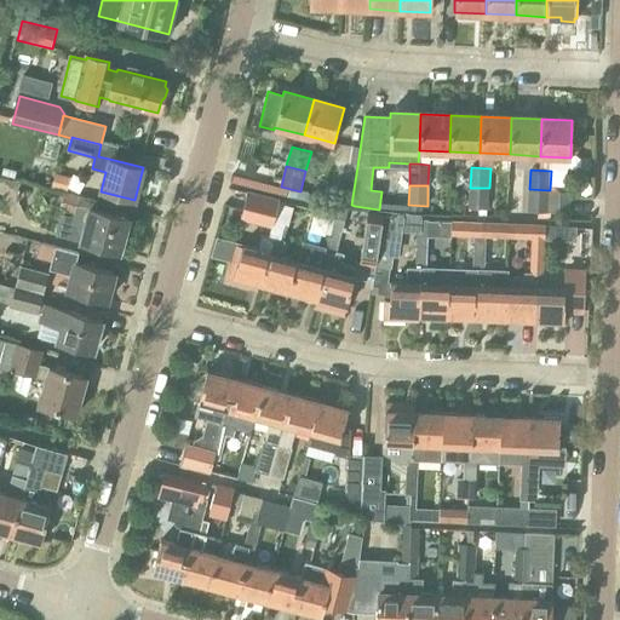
[(489,188),(470,188),(469,207),(480,208),(489,208),(489,188)]
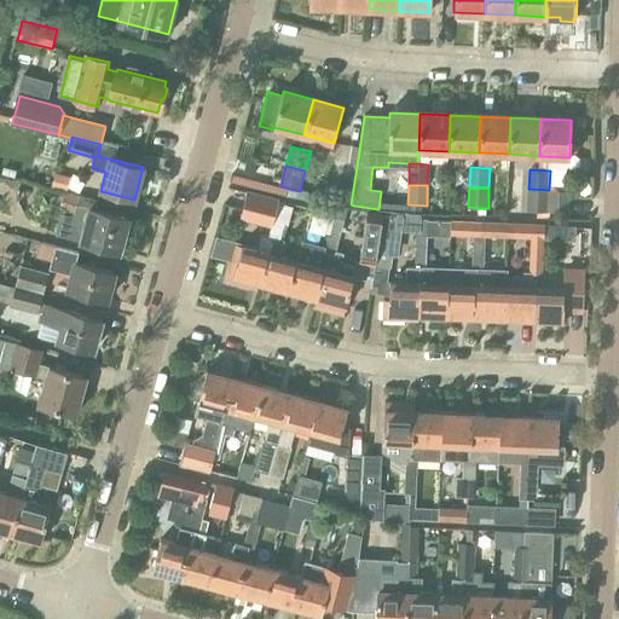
[(548,212),(549,190),(528,189),(527,210),(528,212),(528,217),(545,218),(545,212),(548,212)]
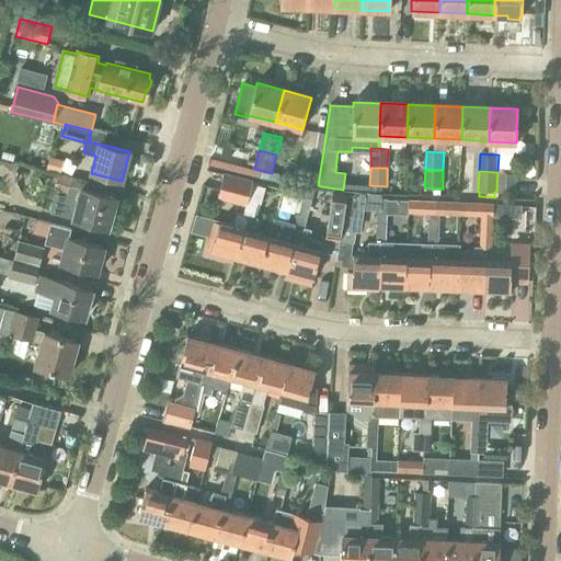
[(517,173),(497,172),(496,192),(517,193),(517,173)]
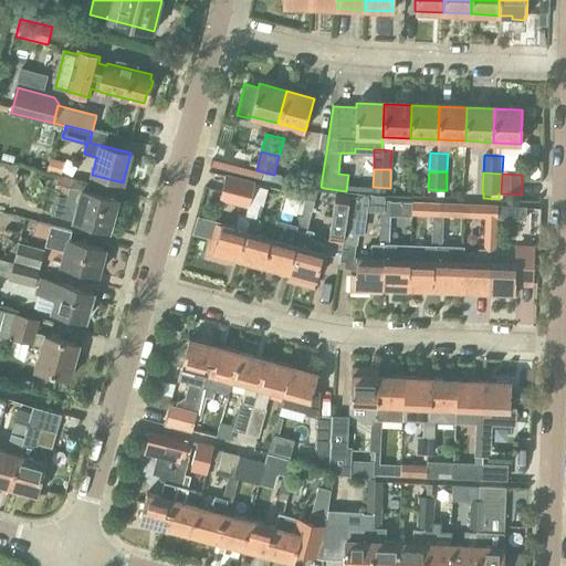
[(74,220),(111,229),(117,200),(82,191),(84,181),(60,175),(55,190),(69,195),(66,205),(71,206),(67,218),(74,220)]
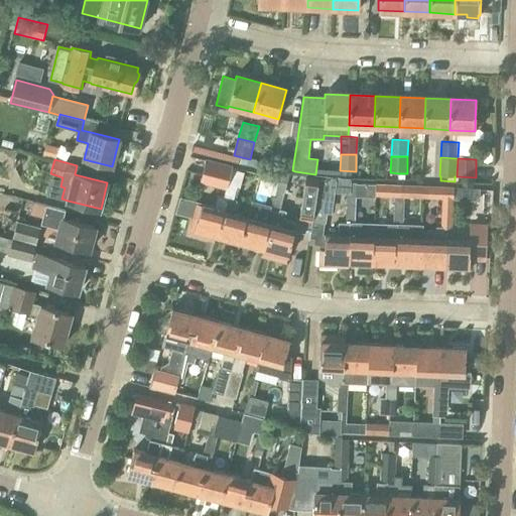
[(228,183),(232,168),(213,163),(209,179),(225,183),(223,192),(225,194),(225,197),(218,195),(215,208),(202,205),(198,219),(191,217),(187,235),(208,240),(210,234),(218,236),(229,199),(234,200),(238,186),(228,183)]
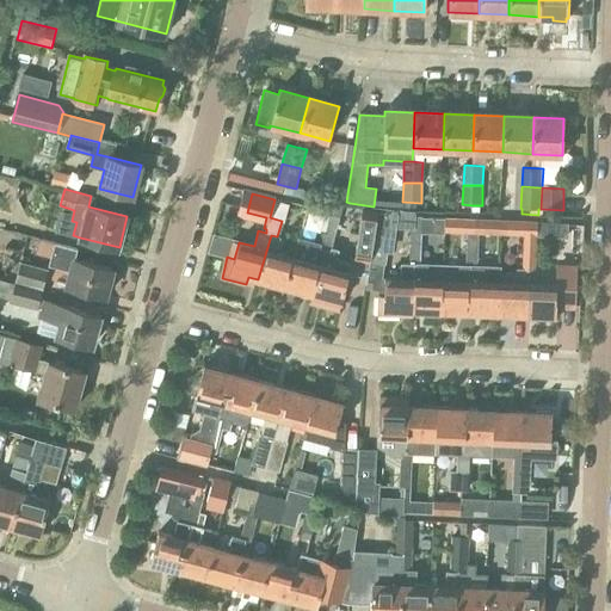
[(270,217),(282,221),(287,202),(275,199),(270,217)]
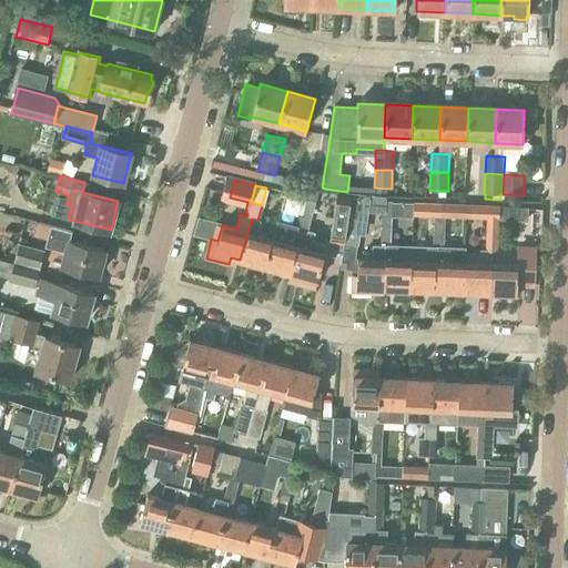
[(328,241),(344,243),(351,195),(336,193),(328,241)]
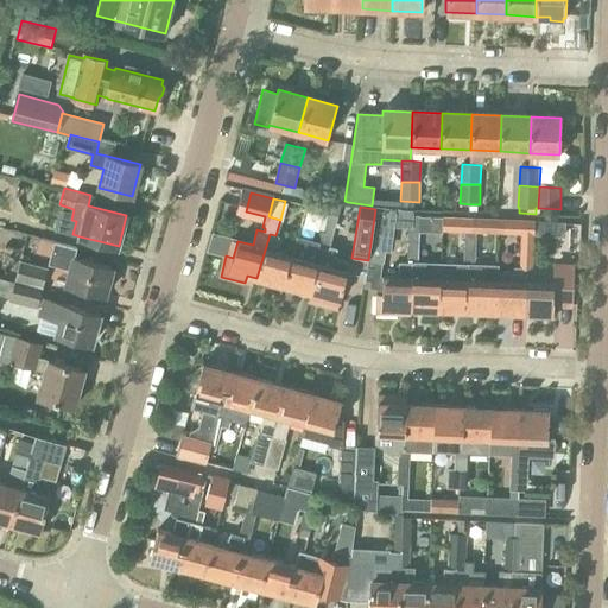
[(365,289),(382,291),(382,277),(381,277),(385,248),(391,249),(397,213),(375,209),(368,260),(369,260),(365,289)]
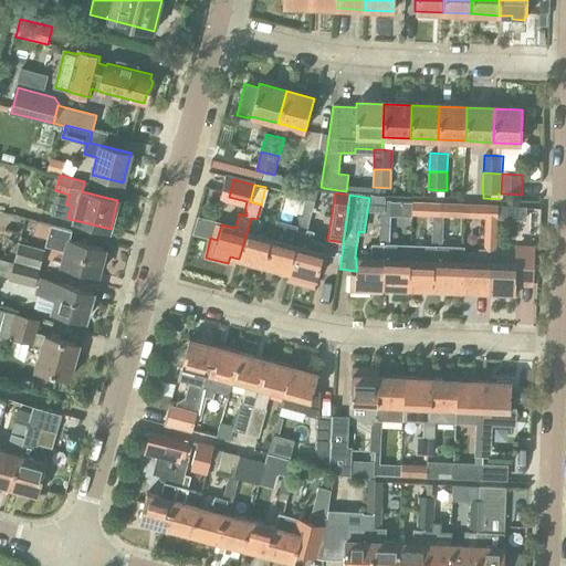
[(312,219),(315,205),(313,203),(304,201),(300,217),(312,219)]
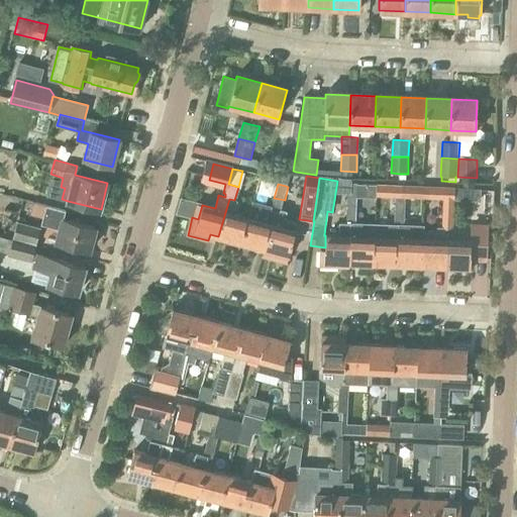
[(396,196),(395,209),(406,209),(406,197),(424,198),(425,186),(402,184),(401,196),(396,196)]
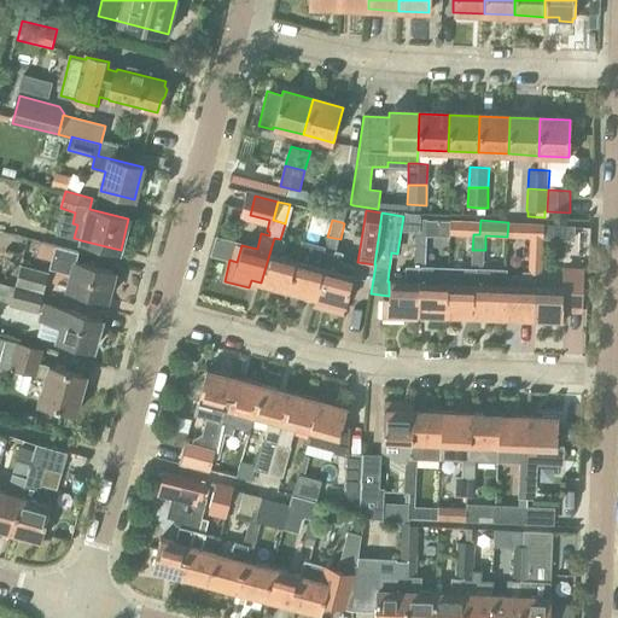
[(530,238),(531,222),(513,222),(513,225),(512,237),(530,238)]
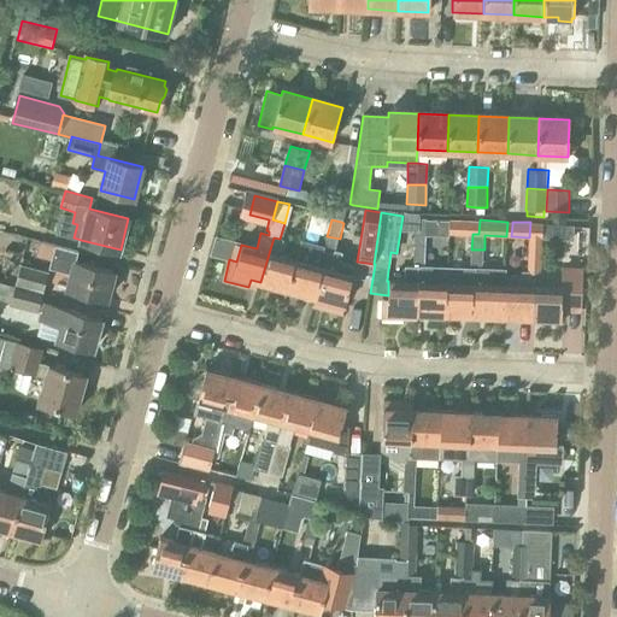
[(529,238),(529,254),(542,254),(542,238),(544,238),(544,223),(530,222),(529,238)]
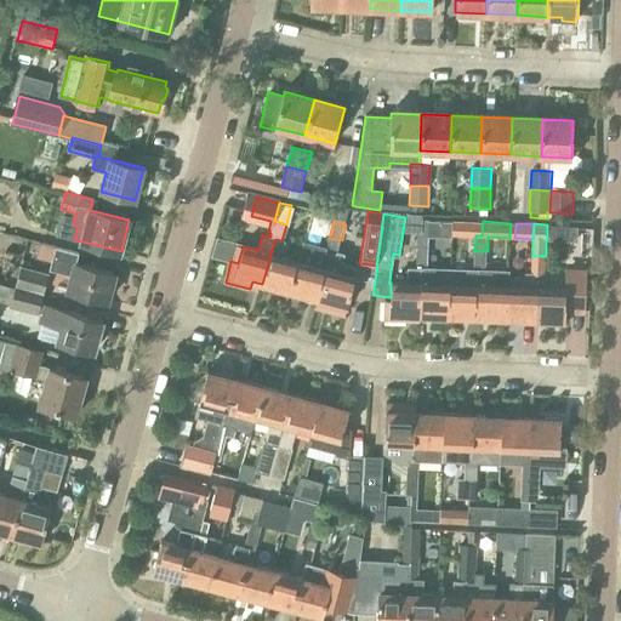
[(579,238),(579,227),(562,226),(562,238),(579,238)]
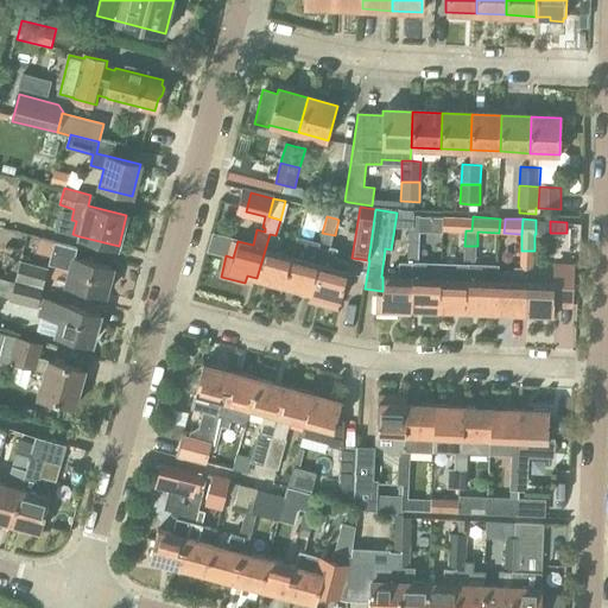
[(409,229),(409,244),(418,244),(419,229),(409,229)]
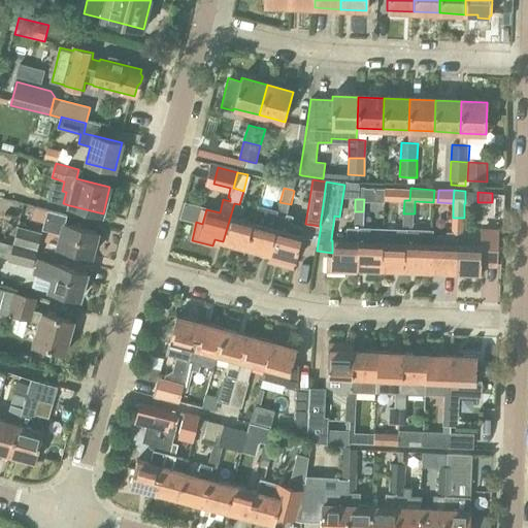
[(279,202),(276,216),(282,217),(287,219),(288,213),(291,204),(279,202)]
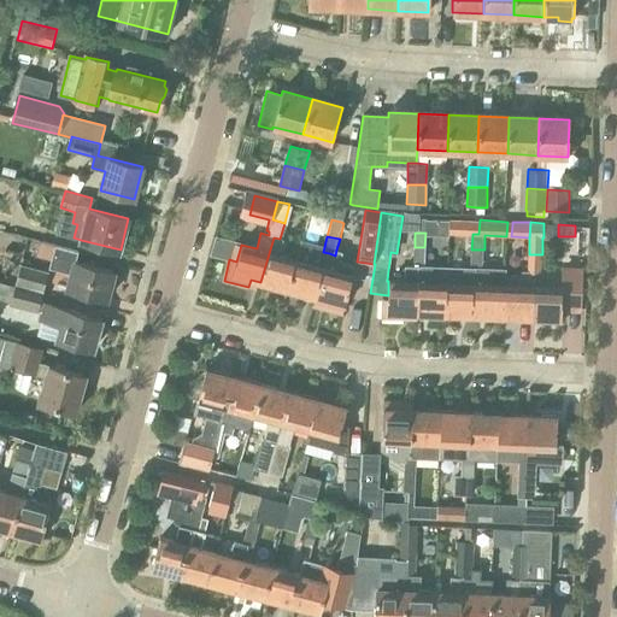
[(286,241),(280,239),(274,238),(260,282),(288,289),(297,259),(282,256),(286,241)]
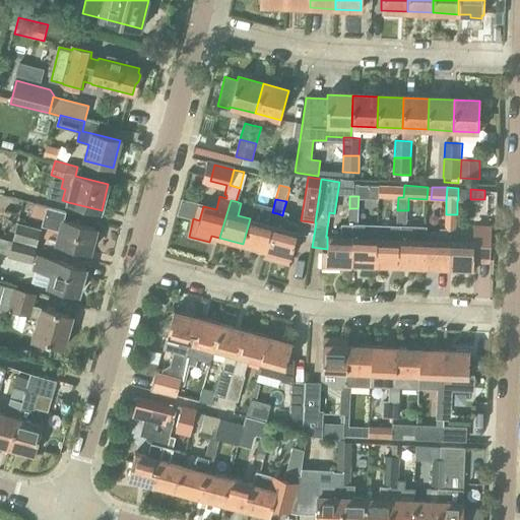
[(254,203),(250,218),(243,244),(265,250),(266,251),(273,224),(274,224),(277,213),(272,212),(266,210),(267,207),(254,203)]
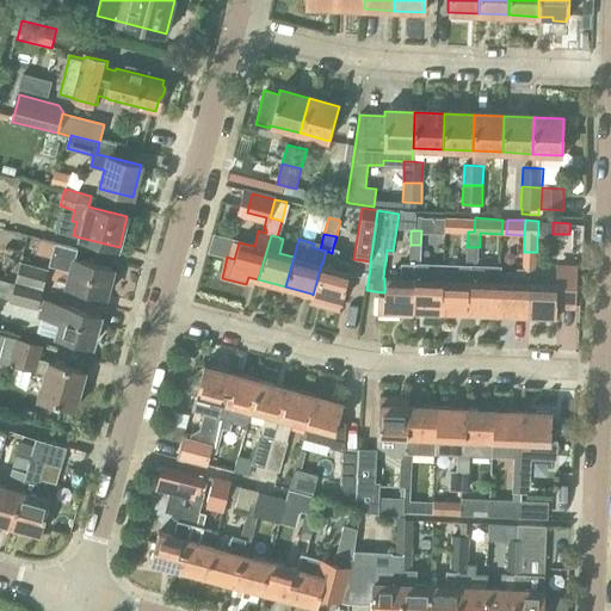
[(56,242),(49,265),(69,271),(66,287),(105,296),(112,270),(75,260),(79,250),(56,242)]
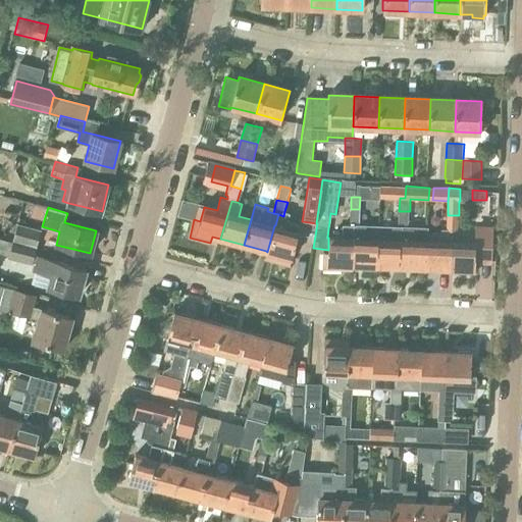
[(324,254),(323,269),(343,270),(343,265),(354,266),(355,225),(358,225),(359,209),(351,209),(350,225),(342,224),(341,238),(328,238),(328,250),(328,254),(324,254)]
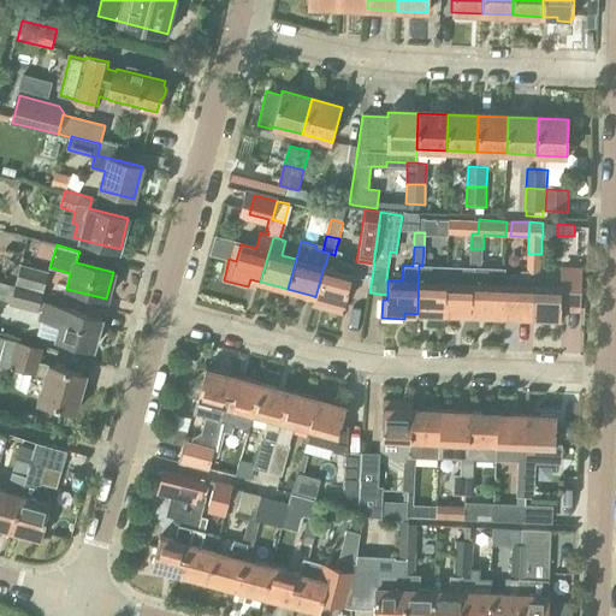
[(341,312),(353,265),(341,261),(343,252),(336,249),(335,255),(329,253),(325,266),(324,266),(315,297),(314,296),(312,304),(341,312)]
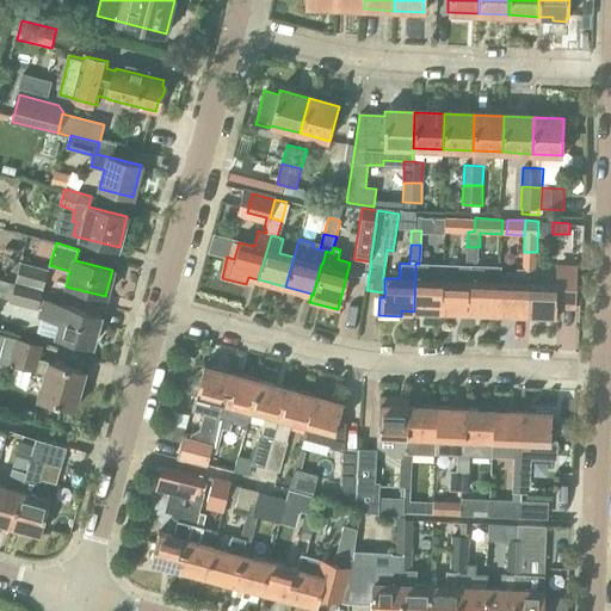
[(443,265),(442,312),(470,313),(473,265),(479,266),(480,247),(467,247),(466,265),(444,265),(443,265)]
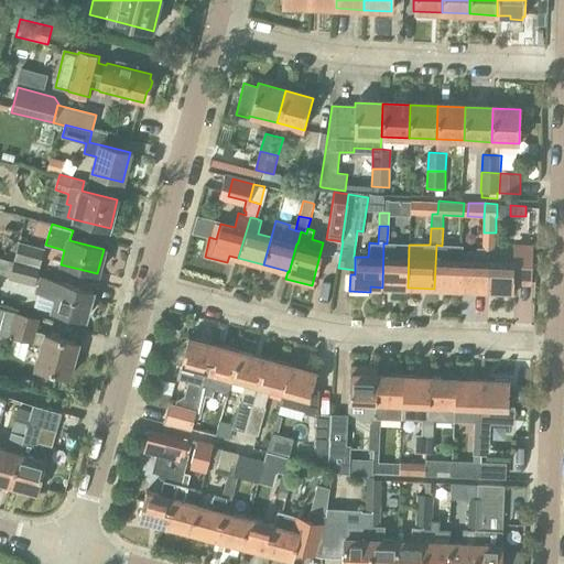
[(461,261),(459,290),(487,291),(488,262),(488,248),(495,248),(496,232),(484,232),(483,248),(475,248),(475,252),(462,251),(461,261)]
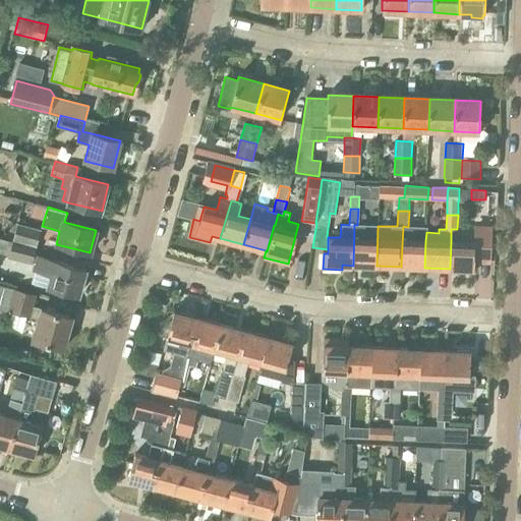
[(13,240),(38,247),(42,229),(17,223),(13,240)]
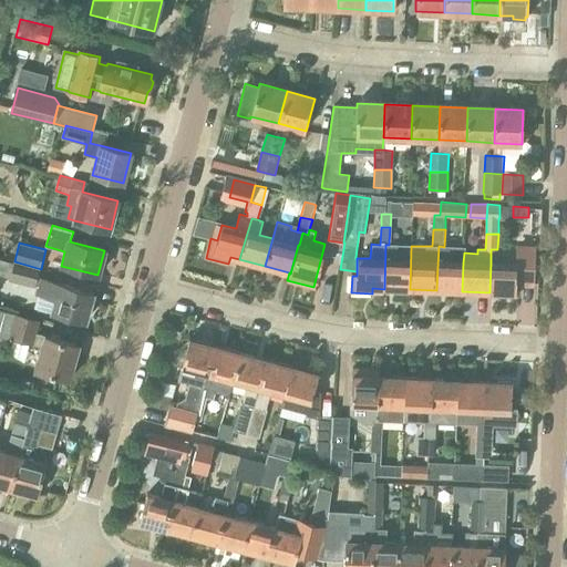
[(384,289),(410,289),(411,246),(389,245),(385,245),(384,289)]
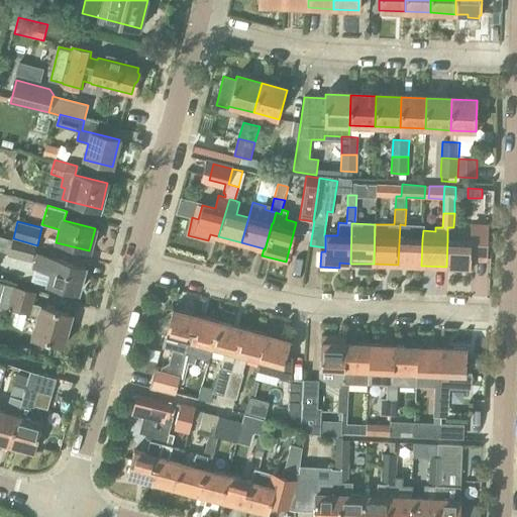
[(400,224),(398,265),(421,266),(422,239),(423,230),(423,226),(412,225),(405,225),(400,224)]
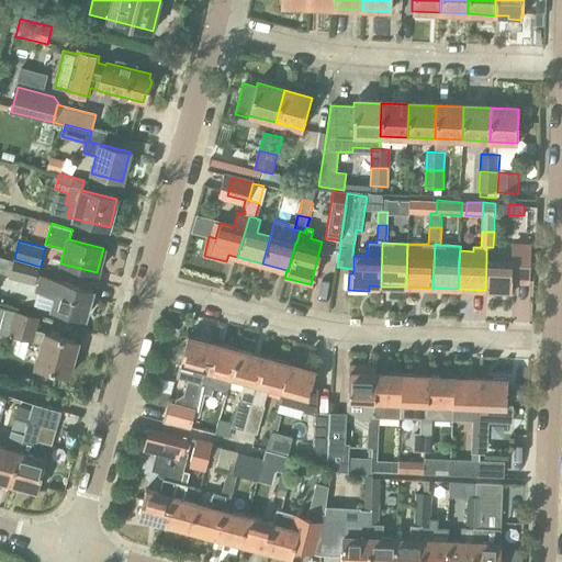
[(486,261),(485,290),(512,291),(512,279),(529,280),(530,247),(512,246),(512,261),(486,261)]
